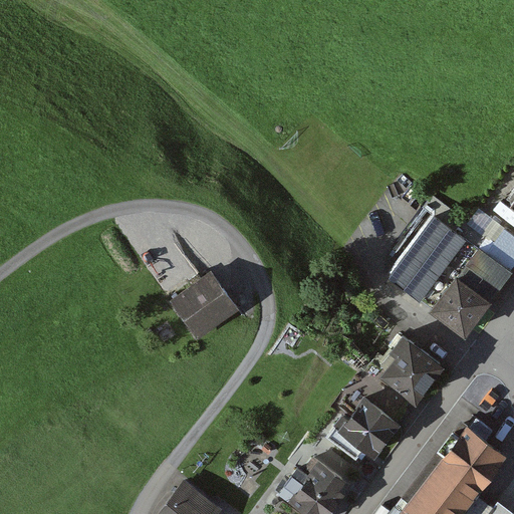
[(420,302),(466,240),(440,221),(436,218),(434,216),(388,277),(405,290),(410,294),(420,302)]
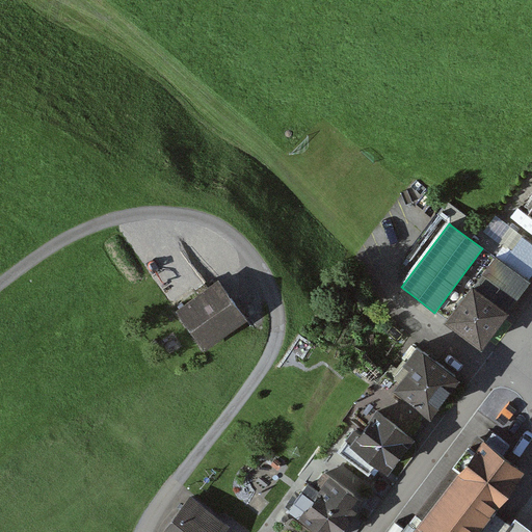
[(472,285),(444,323),(481,350),(510,313),(509,312),(531,282),(497,256),(474,286),(472,285)]
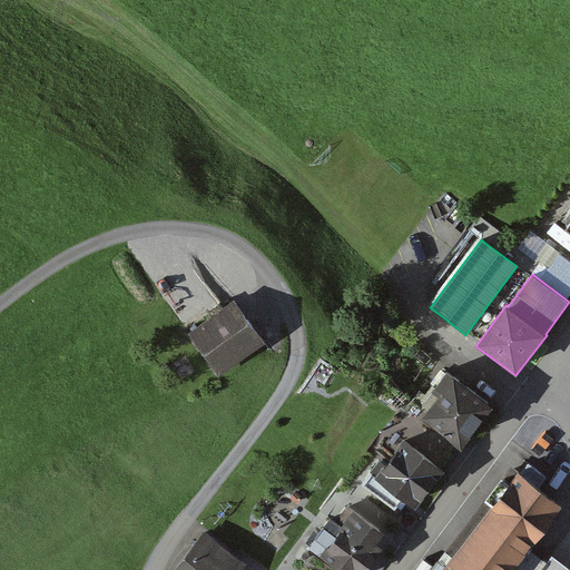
[(263,345),(234,305),(189,337),(219,377),(263,345)]
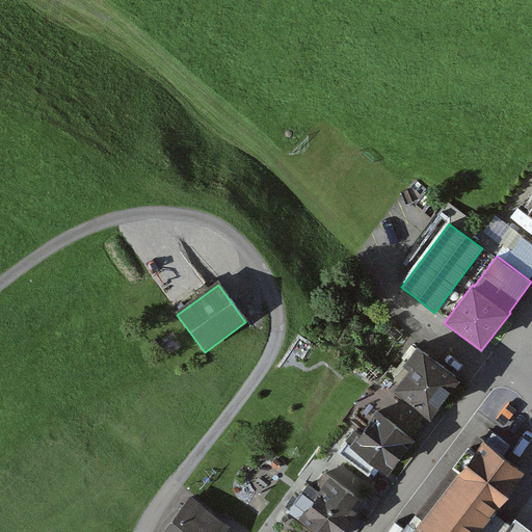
[(458,382),(419,352),(391,389),(430,419),(458,382)]
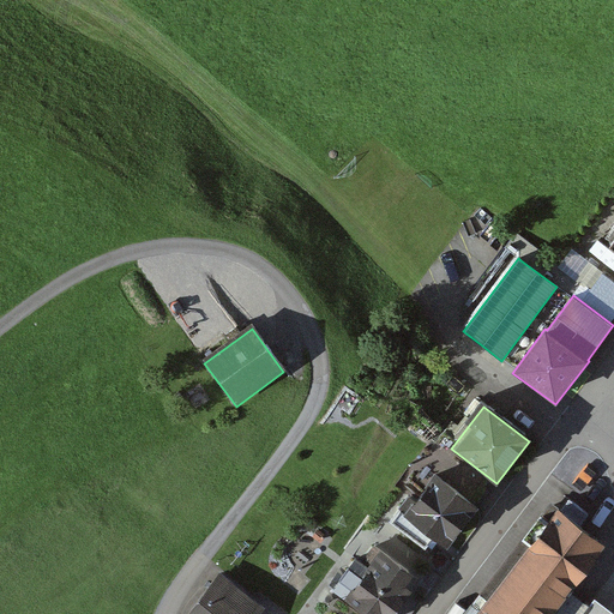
[(477,507),(433,475),(402,517),(445,549),(477,507)]
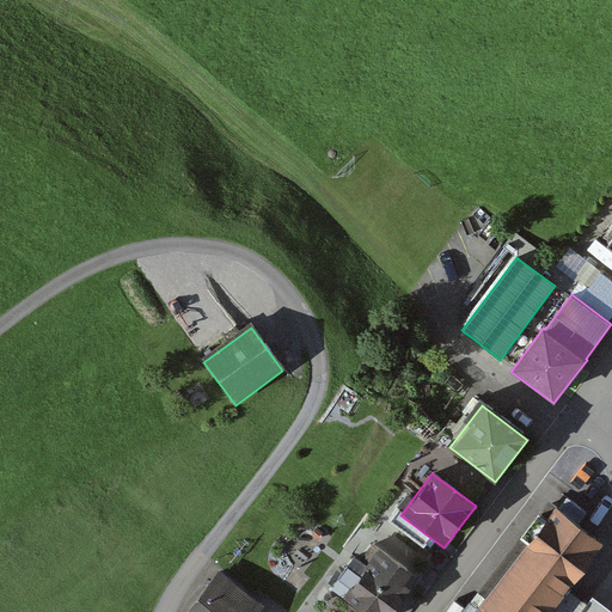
[(549,611),(603,543),(556,507),(476,611),(549,611)]
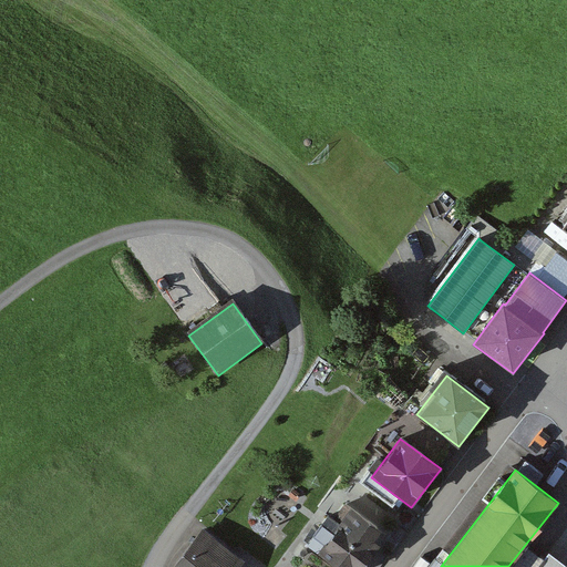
[(361,566),(384,537),(349,511),(317,554),(333,566),(361,566)]
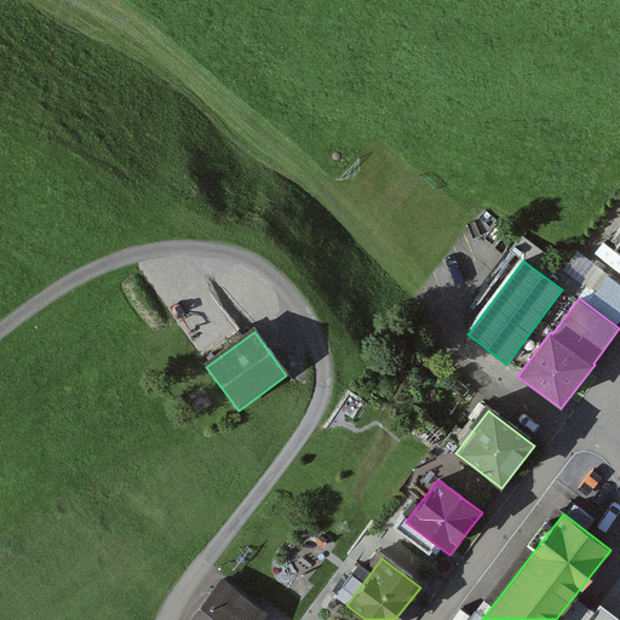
[(254,619),(260,614),(225,586),(199,619),(254,619)]
